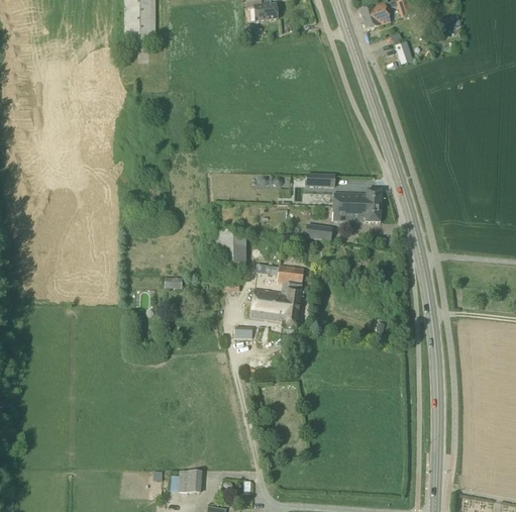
[(123,0),(124,38),(156,37),(155,0),(123,0)]
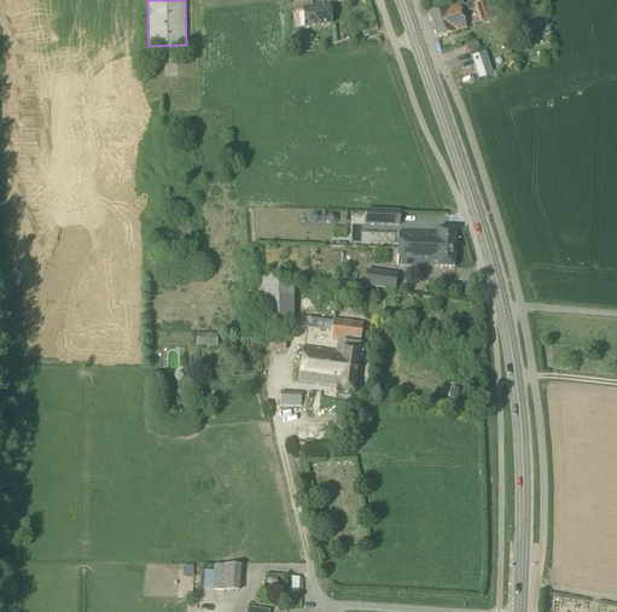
[(312,0),(294,0),(295,6),(303,5),(306,22),(332,19),(330,1),(320,3),(320,0),(312,0)]
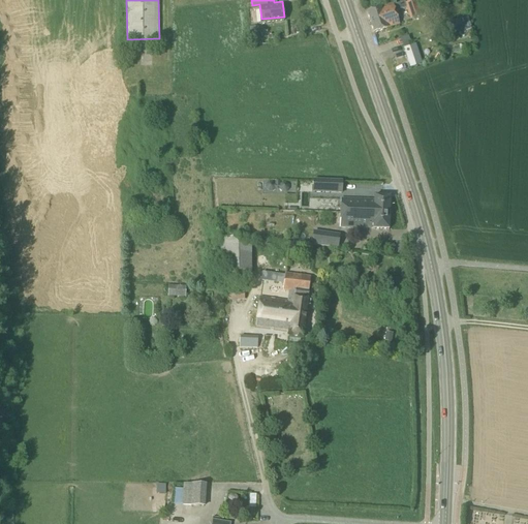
[(400,19),(393,0),(381,4),(381,3),(367,7),(374,28),(387,24),(387,23),(400,19)]
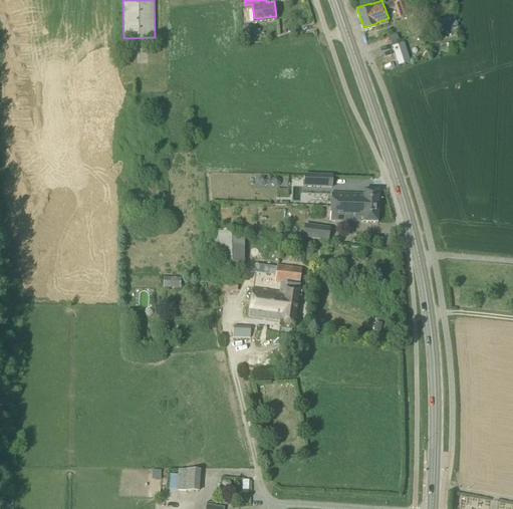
[(409,7),(407,0),(394,0),(400,16),(415,11),(413,6),(409,7)]
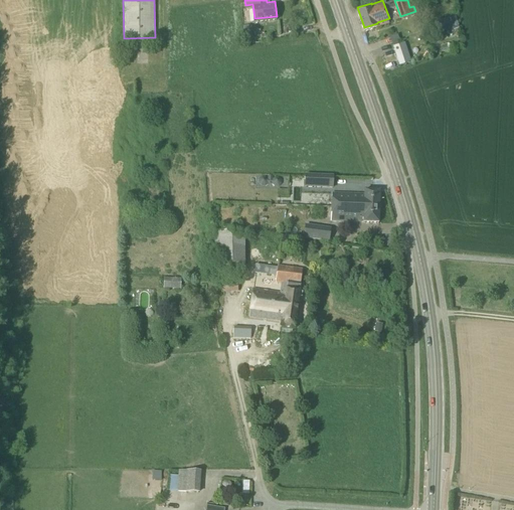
[(244,36),(252,35),(251,22),(242,22),(244,36)]
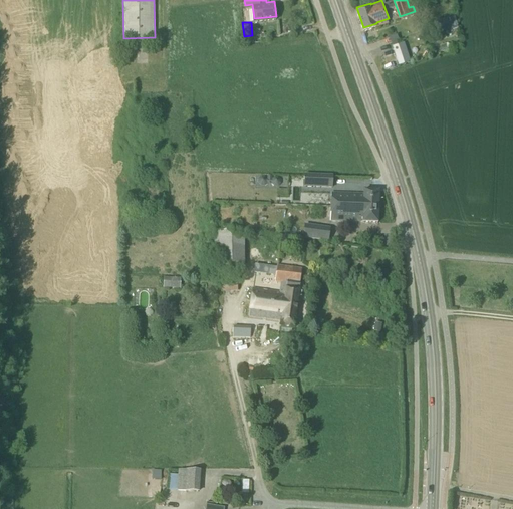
[(335,30),(336,38),(344,37),(343,29),(335,30)]
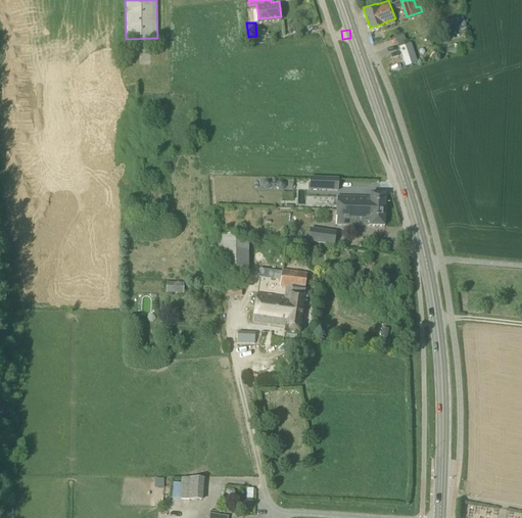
[(406,42),(399,43),(406,62),(412,61),(412,60),(406,42)]
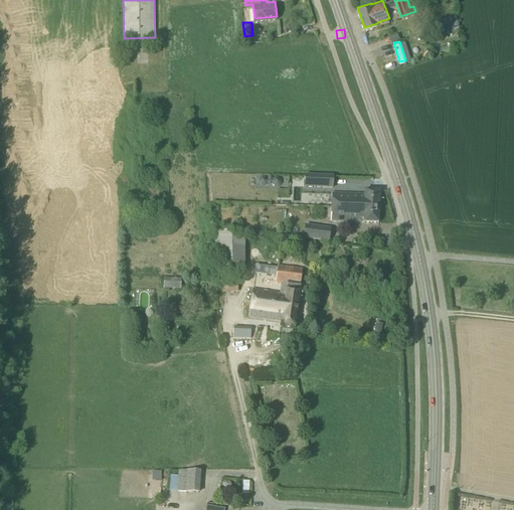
[(306,170),(305,183),(333,184),(334,171),(306,170)]
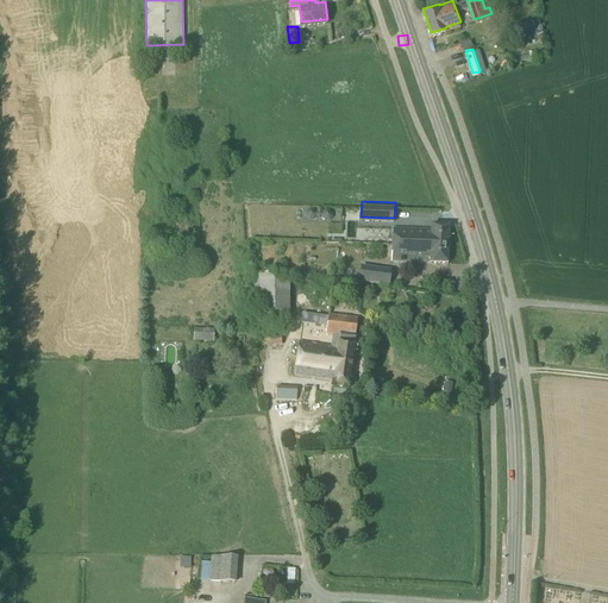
[(333,208),(330,205),(326,205),(323,207),(323,203),(318,203),(317,208),(314,205),(309,205),(306,207),(306,212),(309,215),(314,215),(318,212),(318,213),(321,213),(321,212),(323,212),(325,217),(330,217),(333,213),(333,208)]
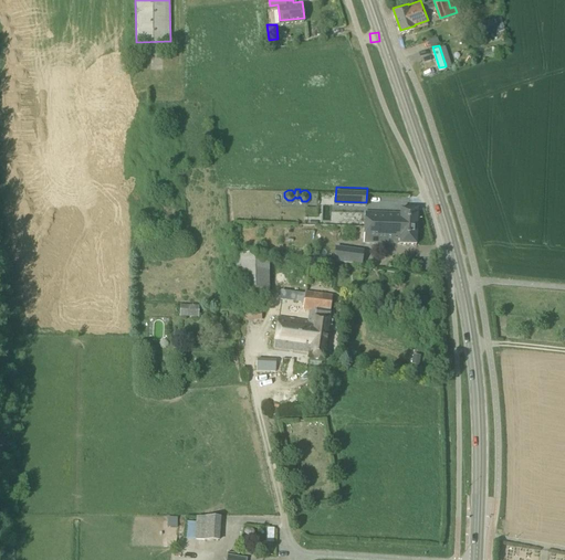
[(365,223),(417,225),(418,205),(400,204),(400,209),(365,208),(365,210),(348,209),(348,220),(365,220),(365,223)]
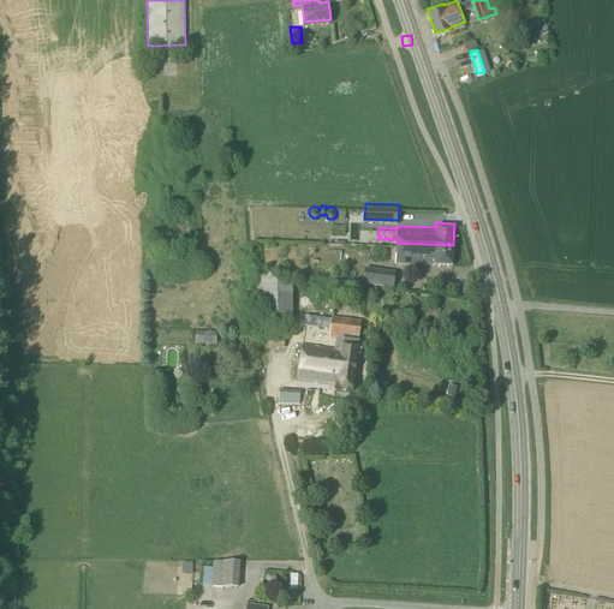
[(453,262),(453,245),(397,243),(395,258),(434,260),(434,261),(453,262)]
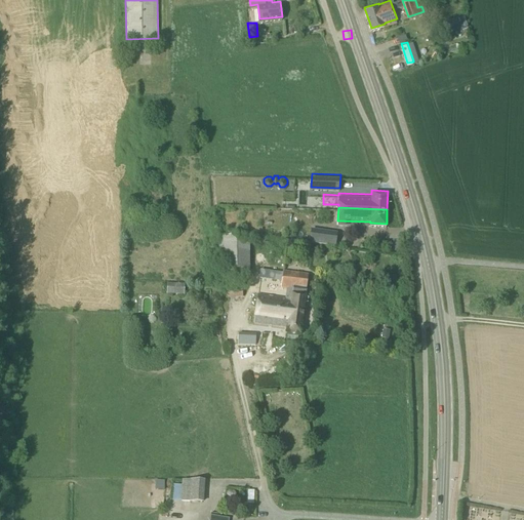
[(335,243),(337,229),(311,225),(309,239),(335,243)]
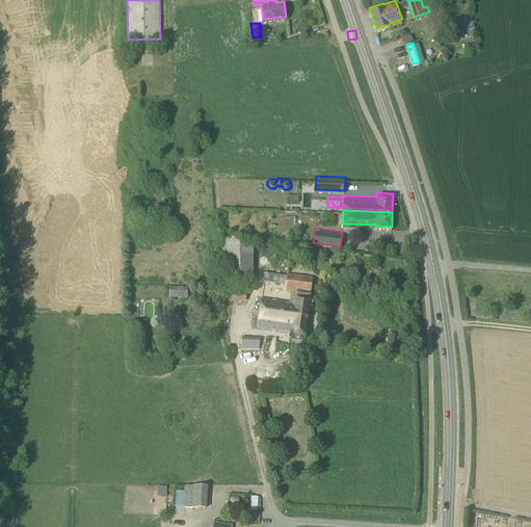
[(222,281),(254,281),(254,235),(221,236),(222,281)]
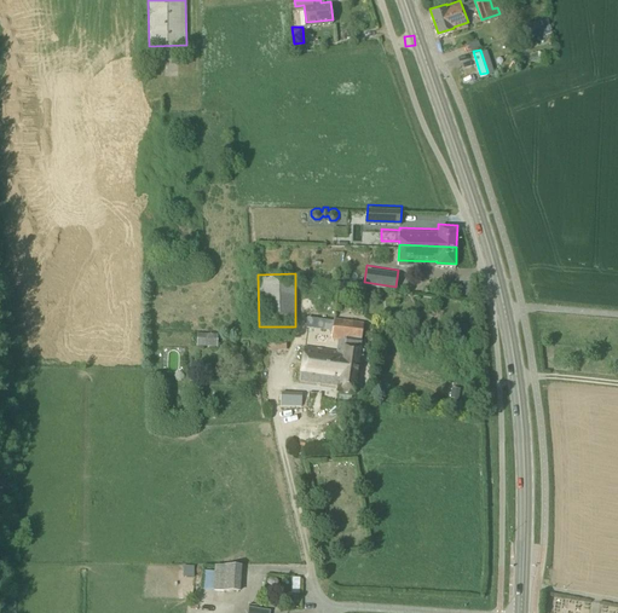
[(316,314),(307,313),(306,323),(315,325),(316,314)]
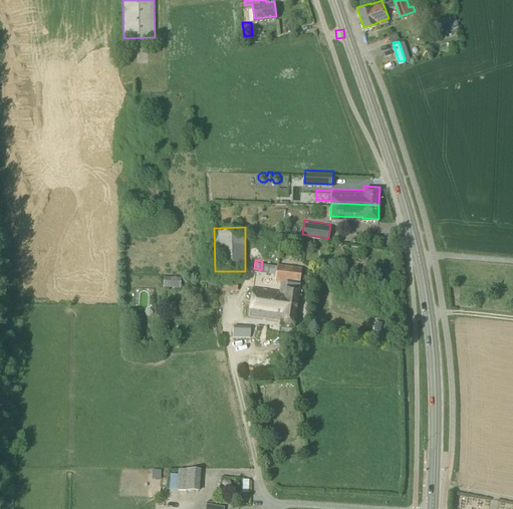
[(277,261),(274,278),(281,279),(280,284),(280,289),(253,285),(249,312),(281,317),(280,322),(294,324),(299,286),(300,286),(302,265),(277,261)]
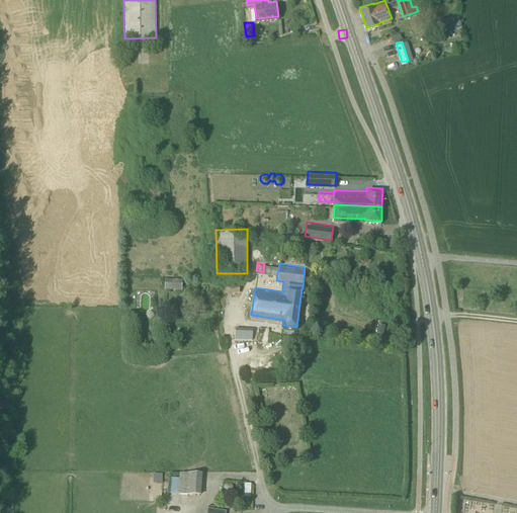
[(168,277),(167,286),(183,286),(184,278),(168,277)]
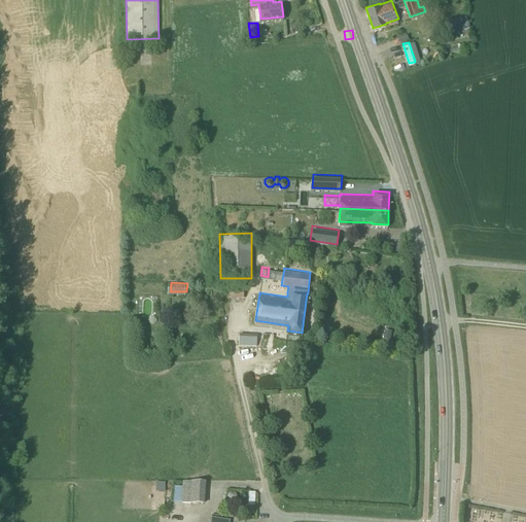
[(229,296),(244,294),(243,282),(228,283),(229,296)]
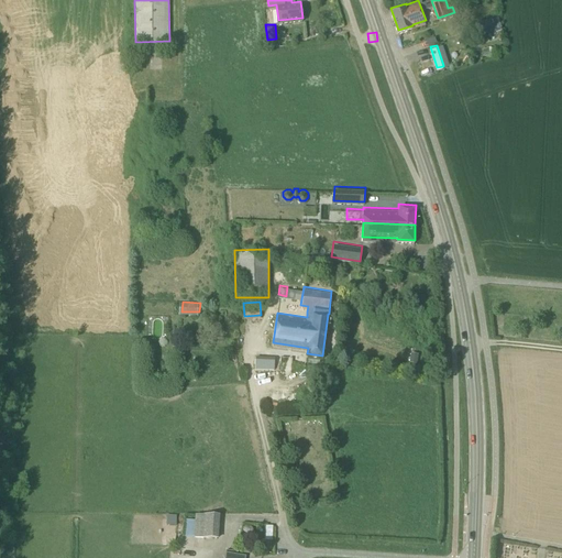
[(157,338),(168,338),(168,317),(156,317),(157,338)]
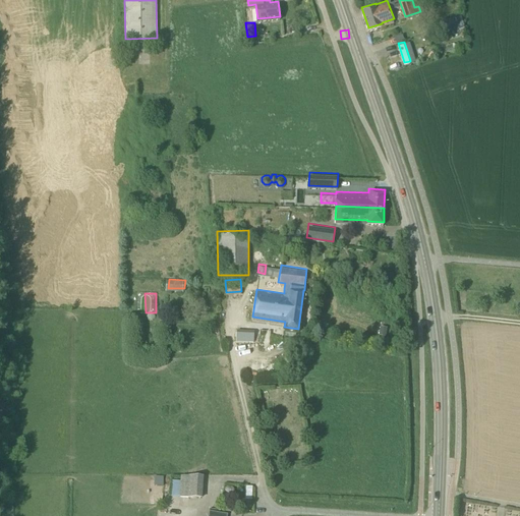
[(381,323),(379,332),(386,333),(388,324),(381,323)]
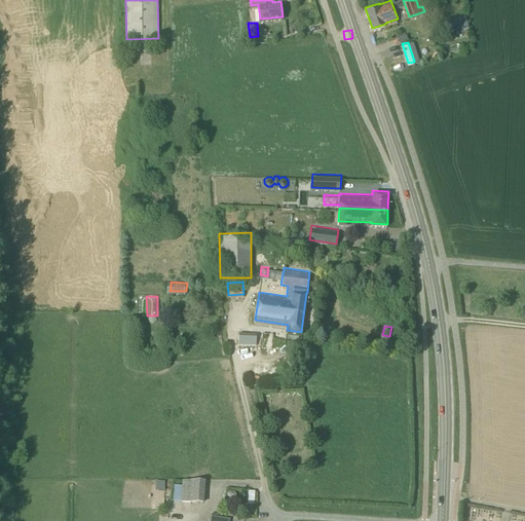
[(202,499),(203,478),(191,478),(191,477),(182,477),(181,498),(190,499),(202,499)]
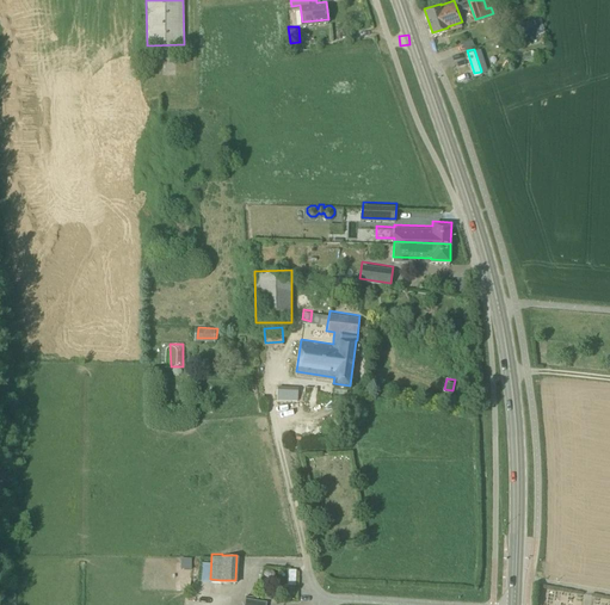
All buildings are outlined.
